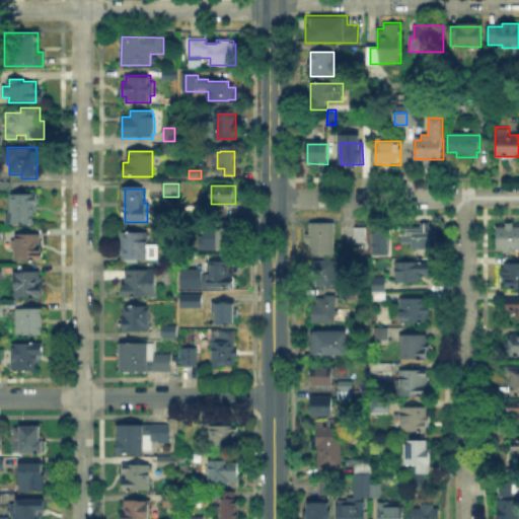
[(35,193),(35,196),(39,196),(39,210),(34,210),(34,225),(10,225),(10,193),(35,193)]
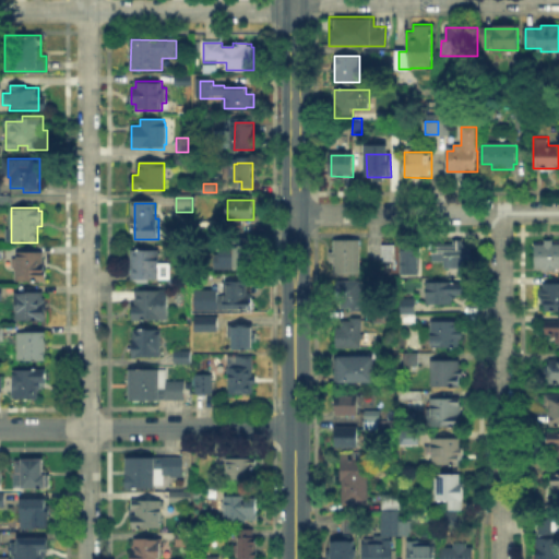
[(450,241),(428,241),(428,259),(441,259),(441,265),(468,266),(468,242),(459,241),(459,237),(450,237),(450,241)]
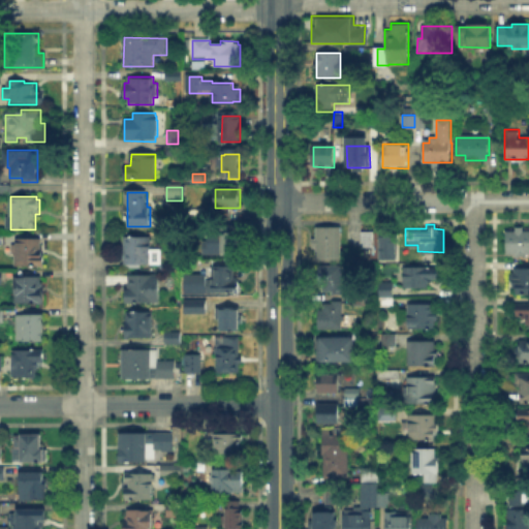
[(341,226),(341,260),(317,260),(317,248),(311,248),(311,238),(317,238),(317,226),(341,226)]
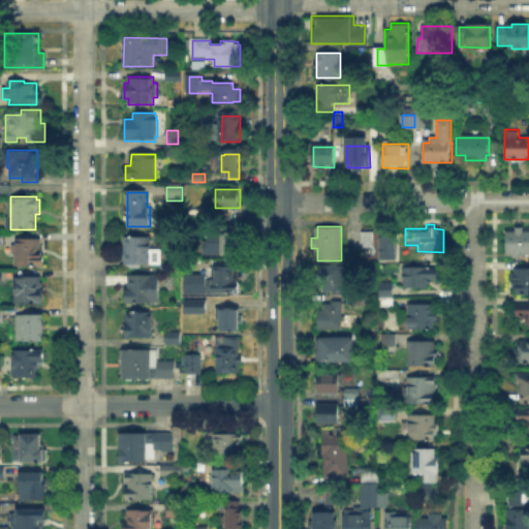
[(525,227),(525,231),(528,231),(528,255),(528,258),(516,258),(516,255),(507,255),(507,231),(516,231),(516,227),(525,227)]
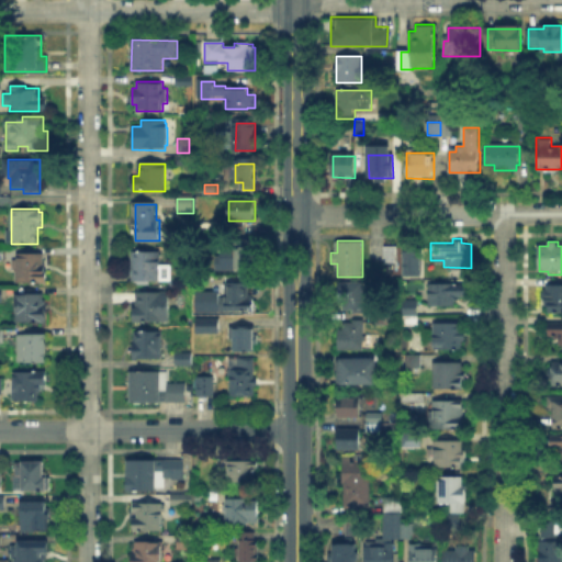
[(385,262),(385,245),(397,245),(397,267),(390,267),(390,262),(385,262)]
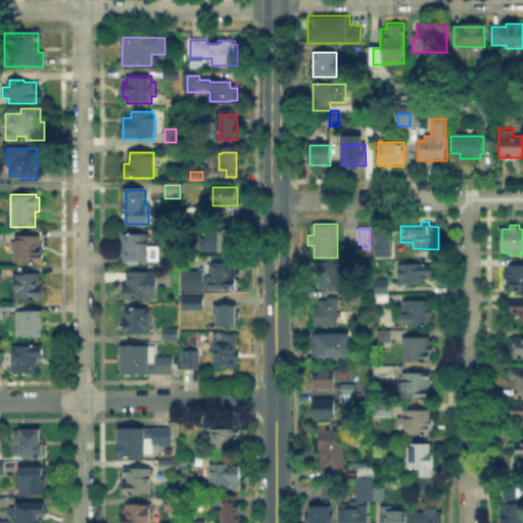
[(219,252),(219,229),(235,229),(235,252),(219,252)]
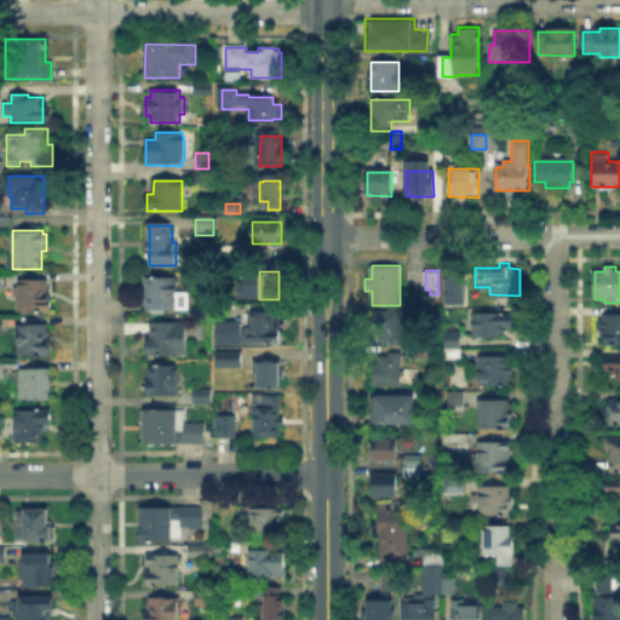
[(463,274),(441,274),(441,302),(461,303),(463,274)]
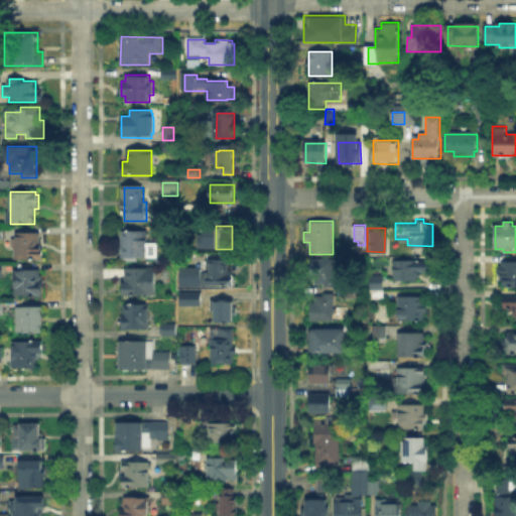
[(149,232),(149,260),(123,260),(123,232),(149,232)]
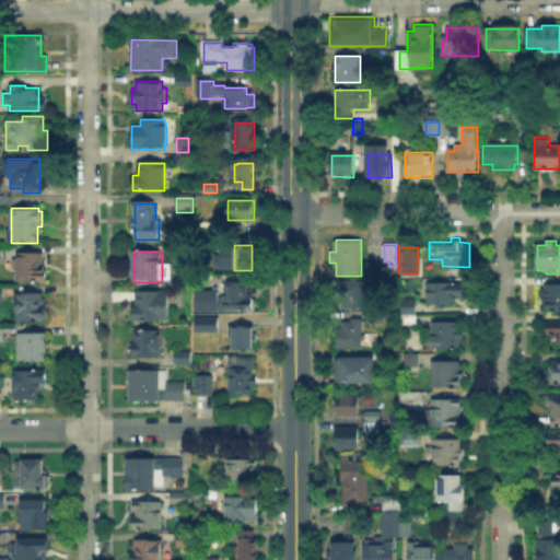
[(46,254),(45,281),(18,281),(18,254),(46,254)]
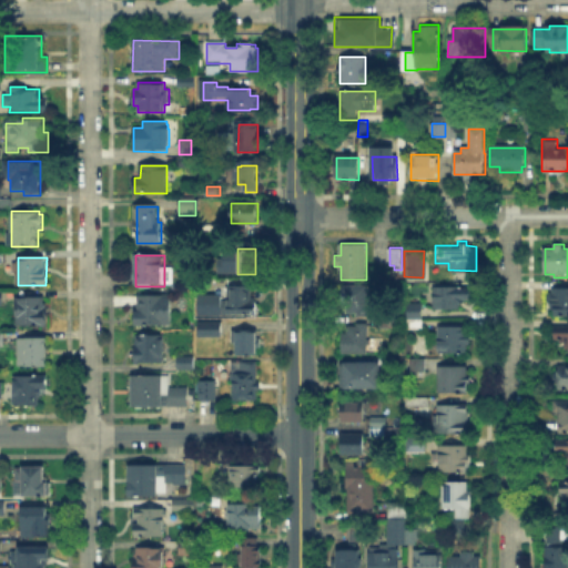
[(368,304),(368,316),(353,316),(353,314),(346,314),(346,304),(341,304),(341,286),(368,286),(368,304)]
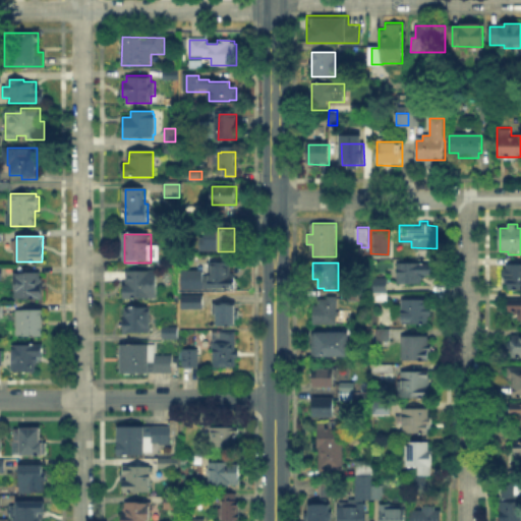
[(231,264),(231,271),(236,271),(236,288),(231,288),(231,290),(208,290),(208,264),(231,264)]
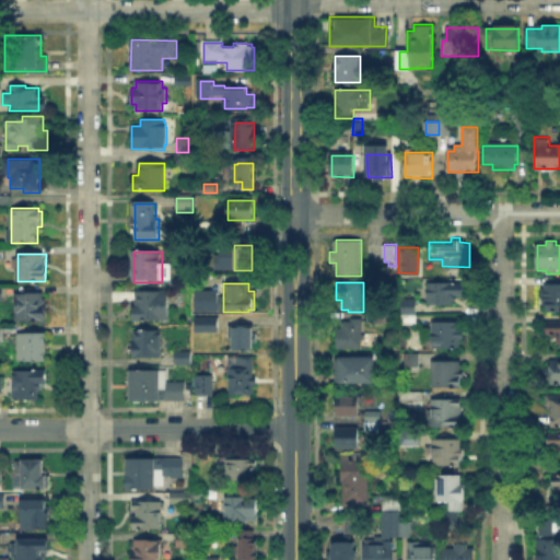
[(559,313),(545,313),(545,305),(541,303),(541,300),(541,295),(540,295),(541,290),(545,289),(545,283),(559,283),(559,313)]
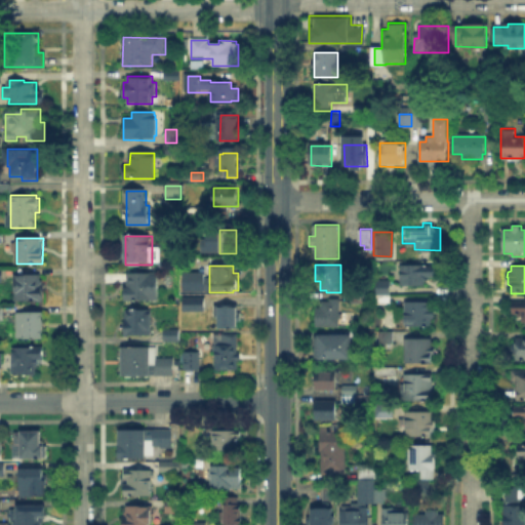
[(401,283),(401,267),(435,267),(435,277),(428,277),(428,280),(423,280),(423,284),(401,283)]
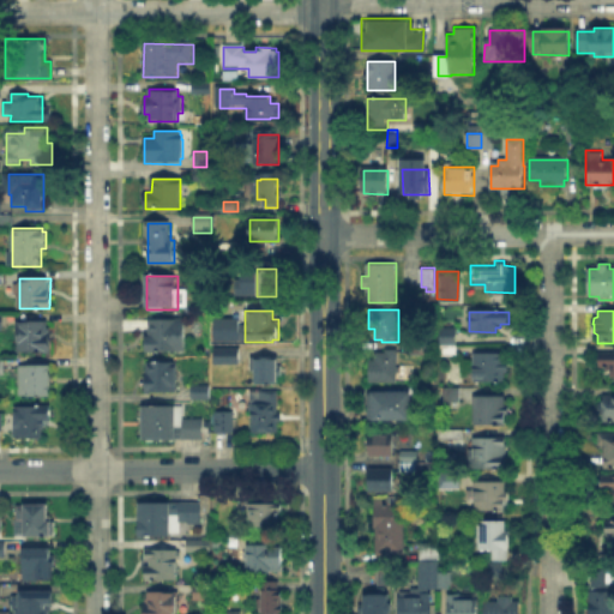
[(150,353),(145,353),(145,336),(150,336),(150,319),(185,319),(185,353),(150,353)]
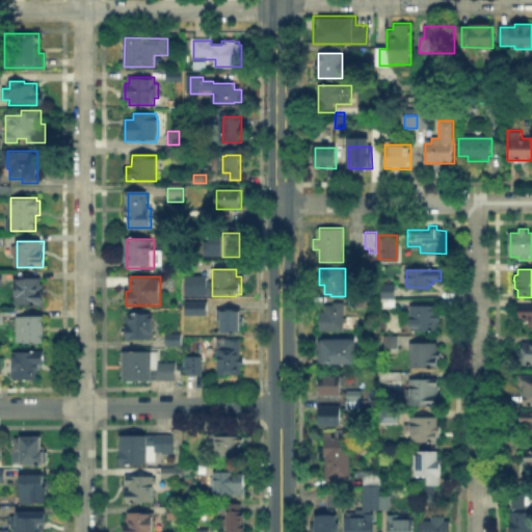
[(207,277),(207,283),(211,283),(211,296),(188,296),(188,277),(207,277)]
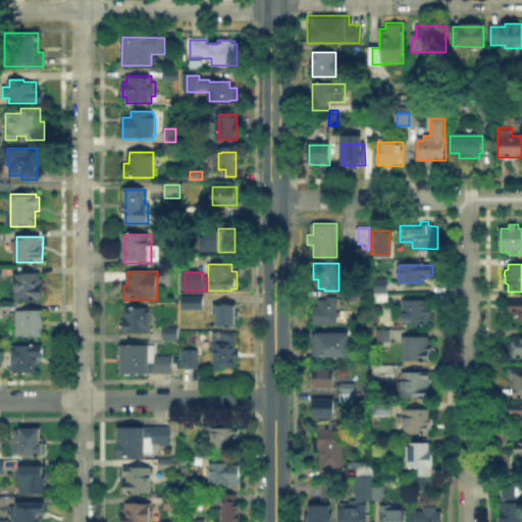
[(15,274),(43,274),(43,301),(15,301),(15,274)]
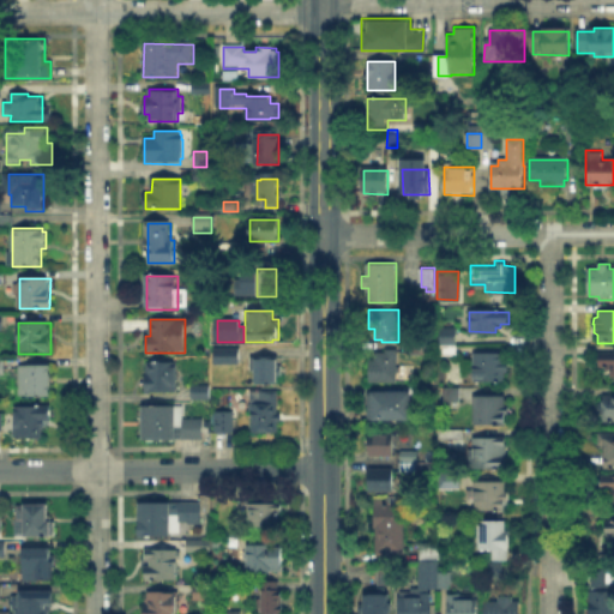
[(441,344),(441,329),(456,330),(456,344),(441,344)]
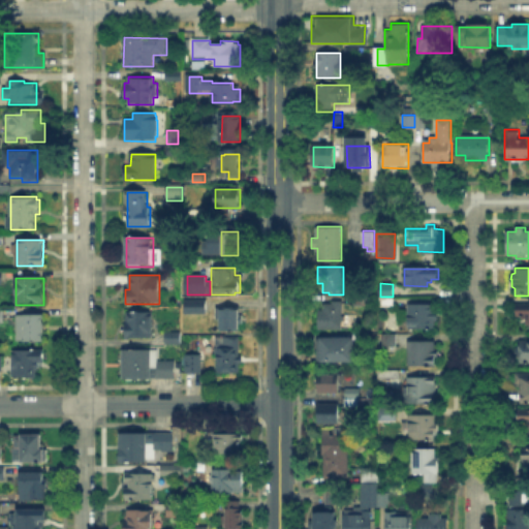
[(187,315),(187,300),(208,300),(208,315),(187,315)]
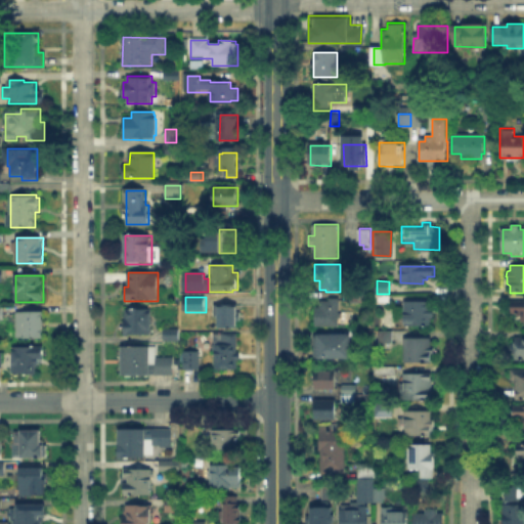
[(324,298),(339,298),(339,311),(340,311),(340,328),(314,328),(315,308),(319,308),(319,301),(324,301),(324,298)]
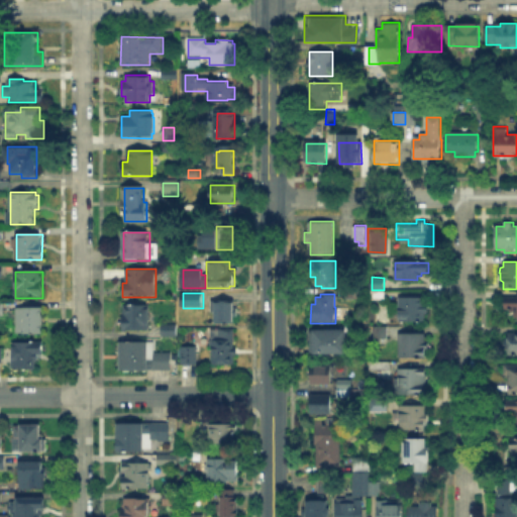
[(401,323),(401,298),(406,298),(406,296),(419,296),(419,298),(424,298),(424,304),(428,304),(428,314),(425,314),(425,323),(401,323)]
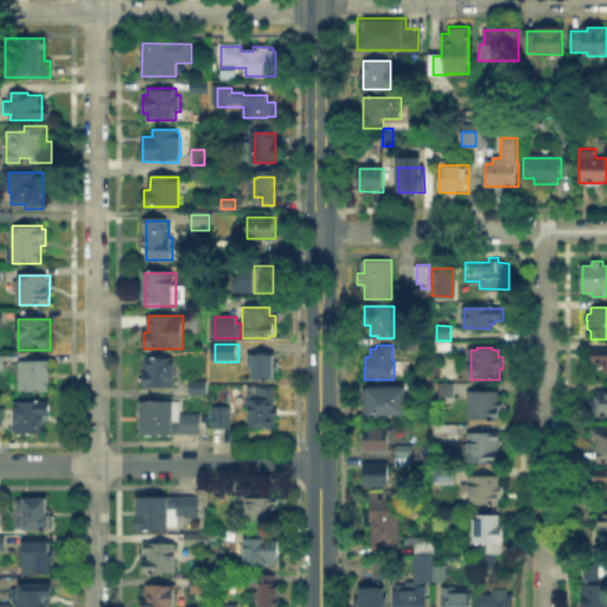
[(606,349),(606,372),(606,363),(589,363),(589,349),(606,349)]
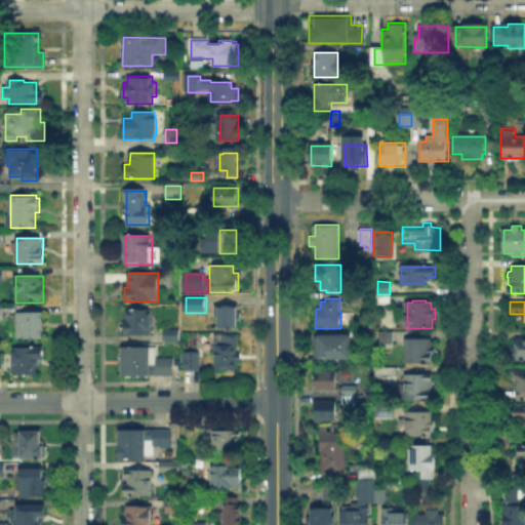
[(238,307),(238,328),(210,328),(210,307),(238,307)]
